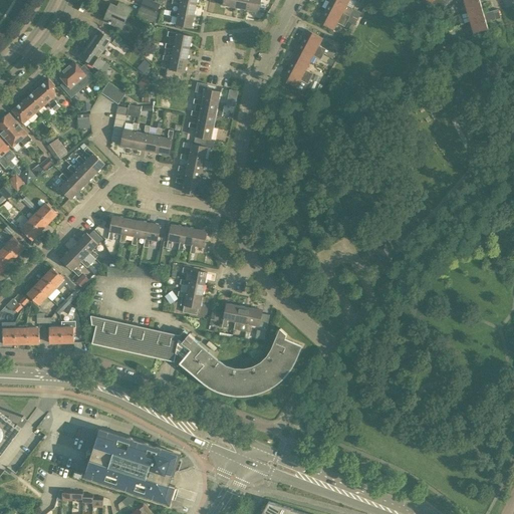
[(150,0),(143,0),(141,6),(157,12),(160,5),(160,6),(161,0),(156,0),(155,2),(150,0)]
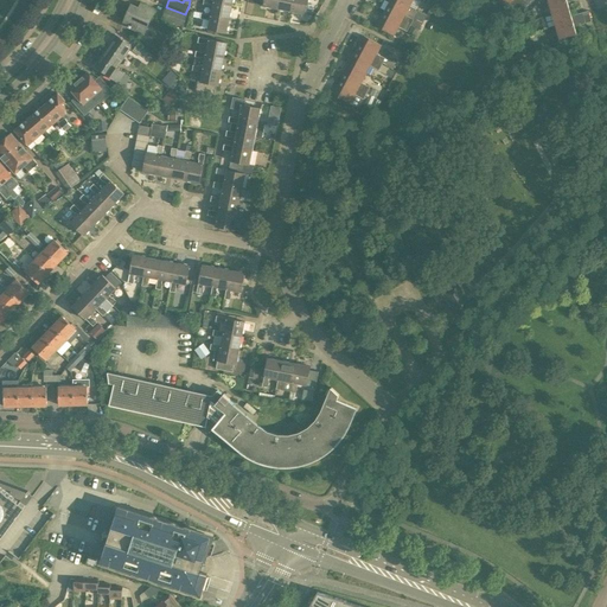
[(266,0),(264,7),(279,10),(280,0),(266,0)]
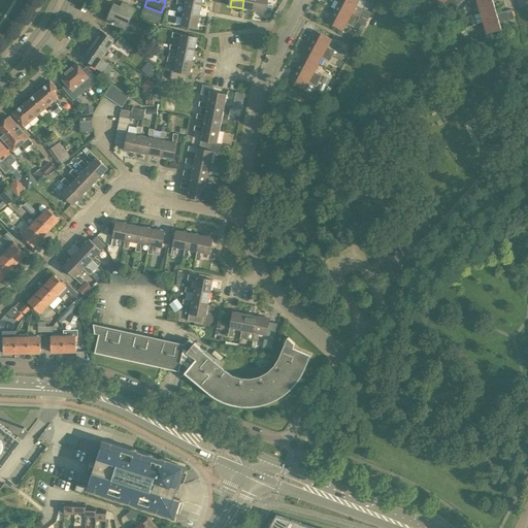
[(243,0),(242,8),(255,11),(257,0),(243,0)]
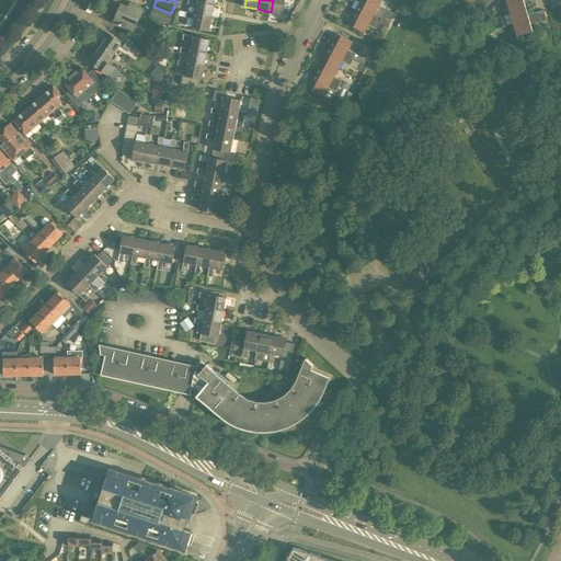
[(273,0),(271,12),(284,14),(286,0),(273,0)]
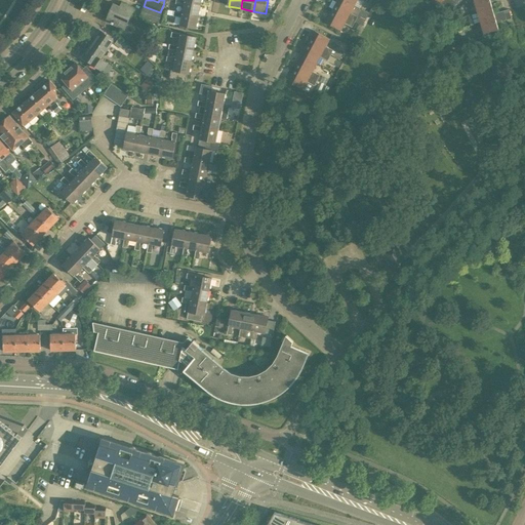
[(344,0),(337,0),(332,10),(355,22),(358,16),(362,9),(354,5),(344,0)]
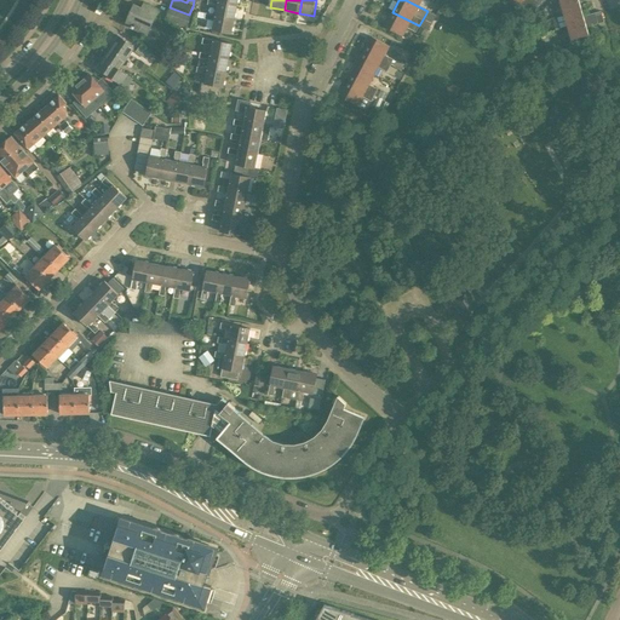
[(532,11),(539,0),(523,0),(522,4),(532,11)]
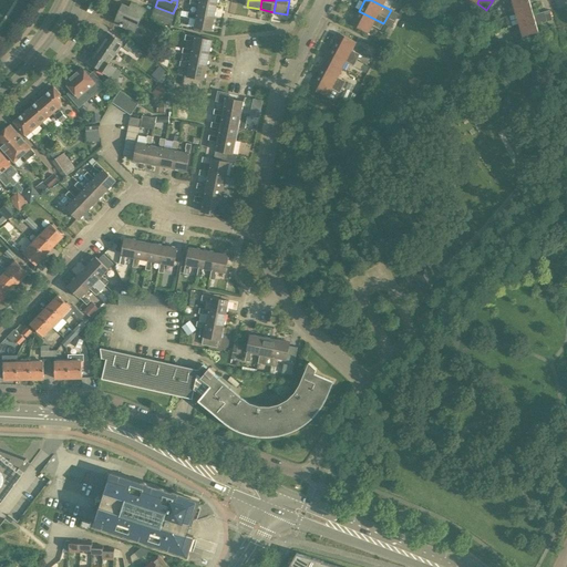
[(512,0),(523,37),(538,31),(528,0),(512,0)]
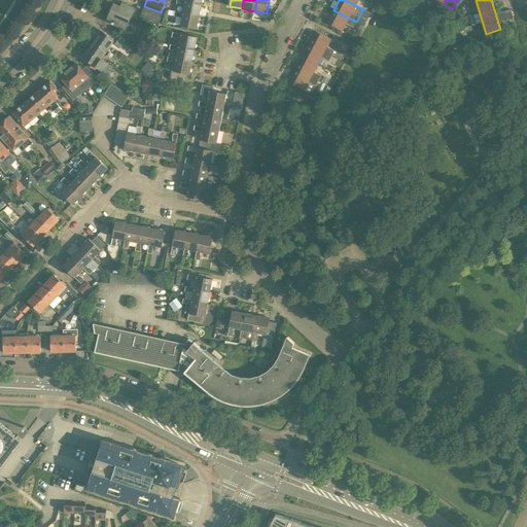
[(178,5),(185,7),(184,14),(201,18),(203,5),(186,2),(179,1),(178,5)]
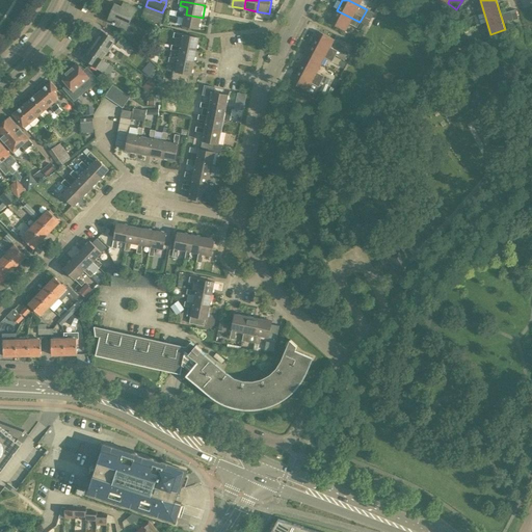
[(122,7),(114,4),(107,22),(126,30),(135,8),(123,3),(122,7)]
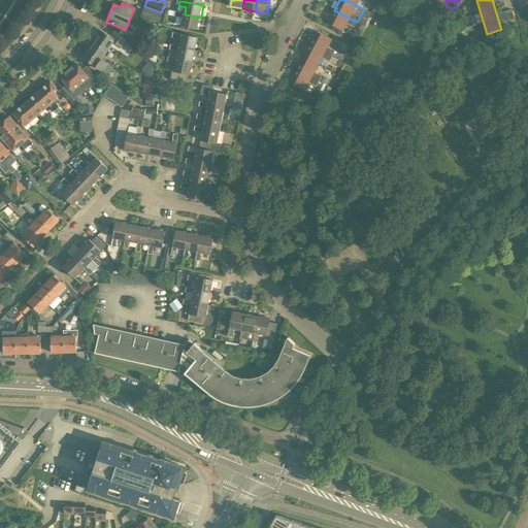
[(157,23),(161,12),(144,6),(140,17),(157,23)]
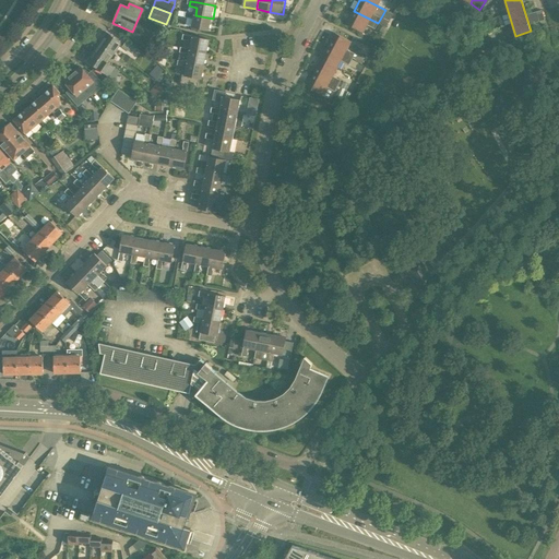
[(534,23),(545,20),(542,10),(531,13),(534,23)]
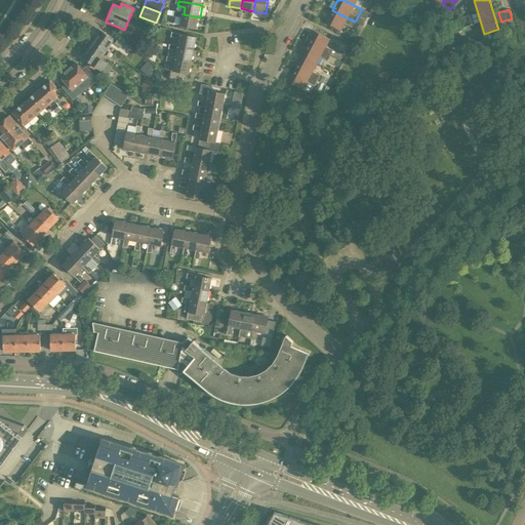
[(353,28),(355,22),(332,10),(326,23),(340,31),(345,24),(353,28)]
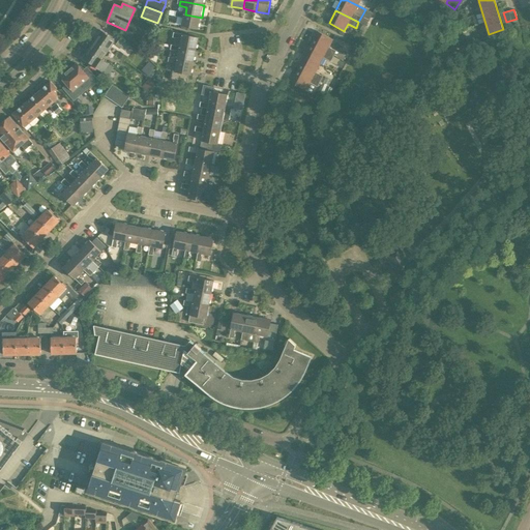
[(200,30),(202,18),(185,15),(177,12),(176,18),(184,20),(183,27),(200,30)]
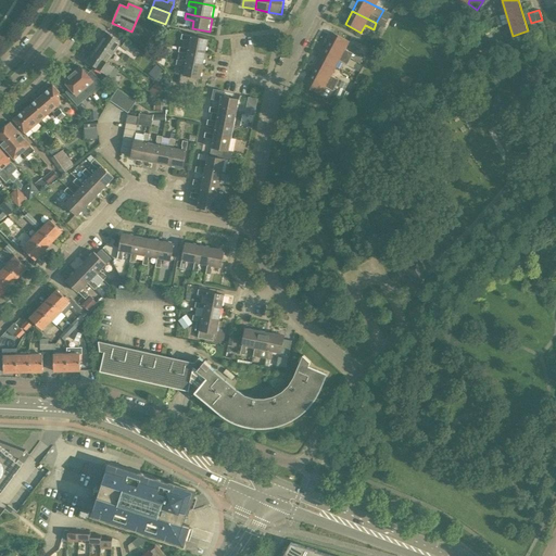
[(379,17),(376,23),(383,27),(387,22),(379,17)]
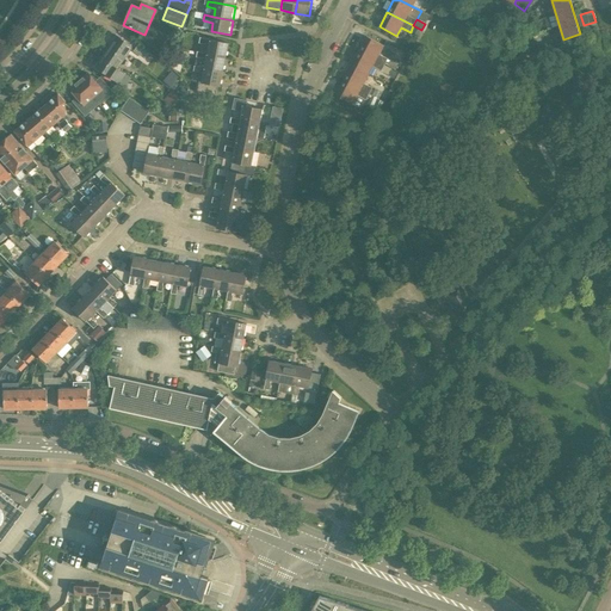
[(411,34),(418,37),(421,31),(414,28),(411,34)]
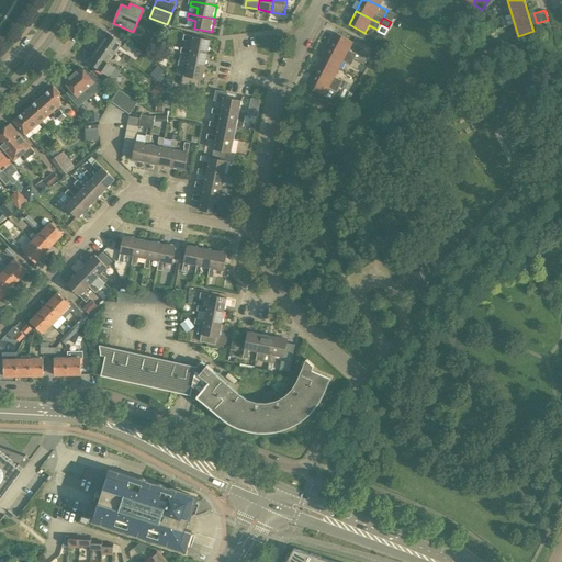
[(121,42),(108,33),(100,44),(114,54),(121,58),(124,54),(117,49),(121,43),(121,42)]
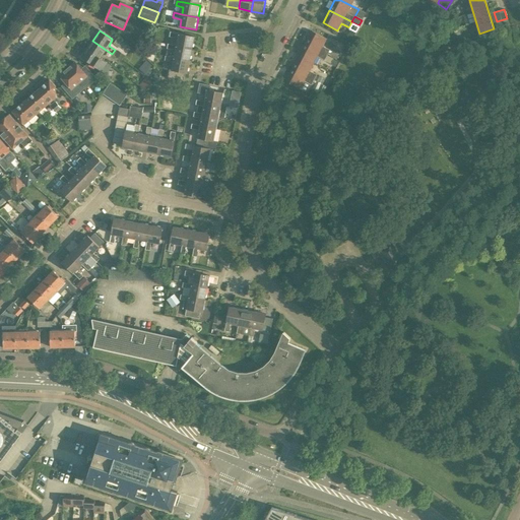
[(312,30),(305,43),(327,55),(330,50),(323,46),(327,38),(312,30)]
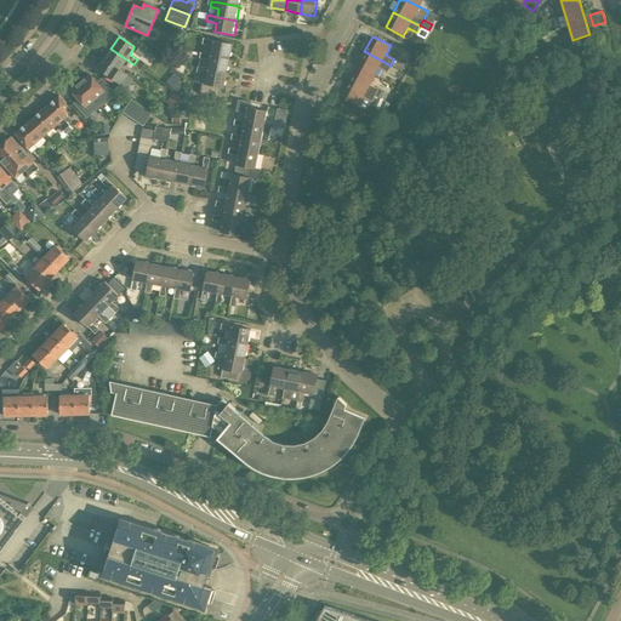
[(204,45),(212,46),(211,56),(231,60),(234,45),(205,40),(204,45)]
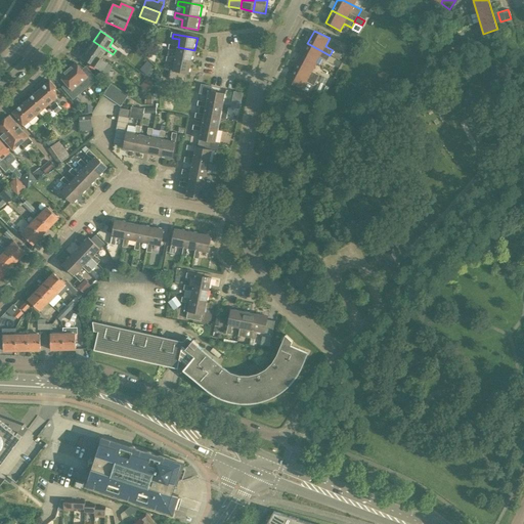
[(119,38),(115,44),(124,50),(127,45),(119,38)]
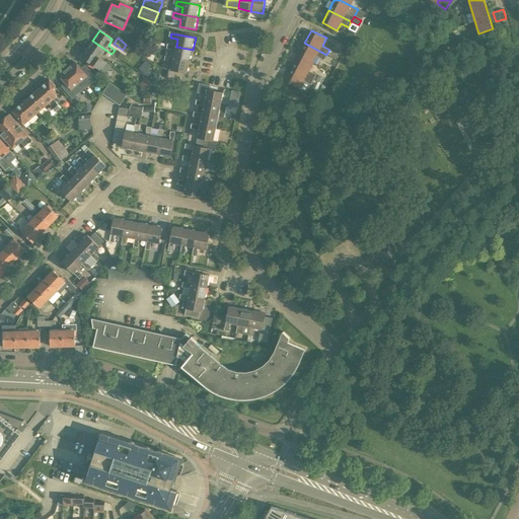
[(146,53),(153,55),(157,42),(151,40),(146,53)]
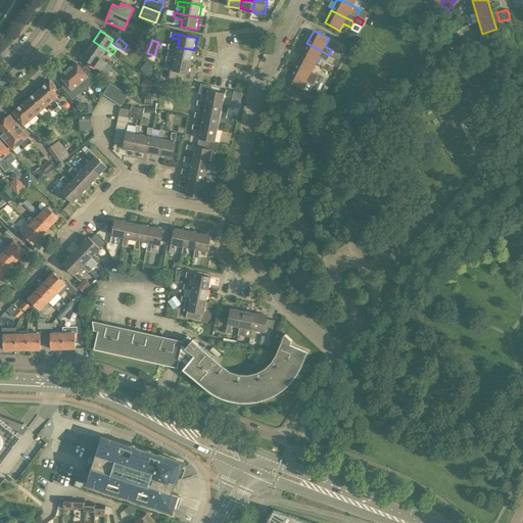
[(93,41),(88,49),(100,58),(106,50),(93,41)]
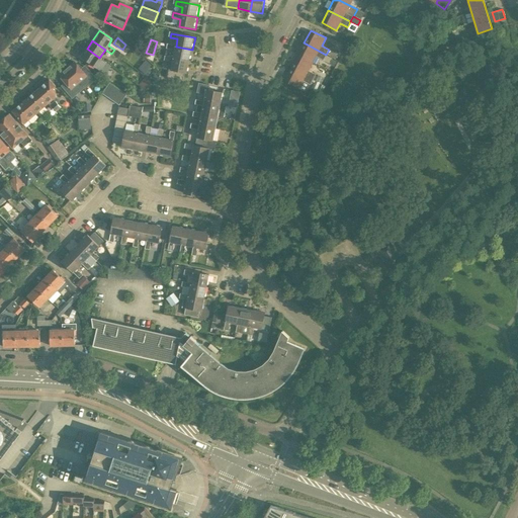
[(326,55),(304,42),(297,56),(313,63),(316,56),(323,60),(326,55)]
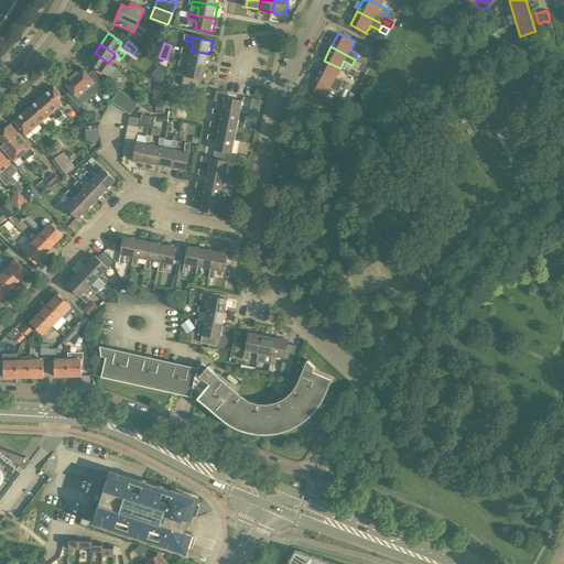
[(183,54),(191,55),(190,64),(207,67),(209,54),(192,51),(184,49),(183,54)]
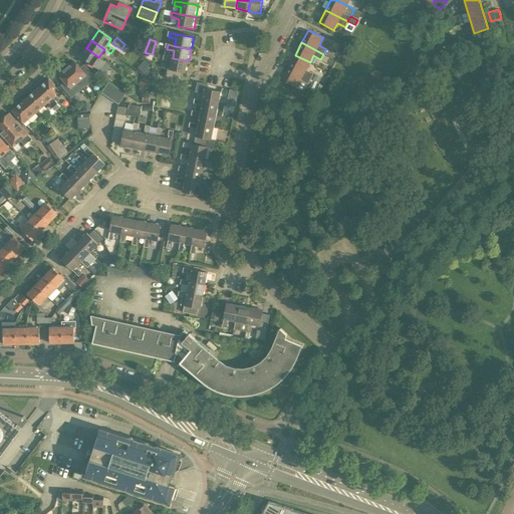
[(105,62),(98,57),(86,48),(80,56),(99,70),(105,62)]
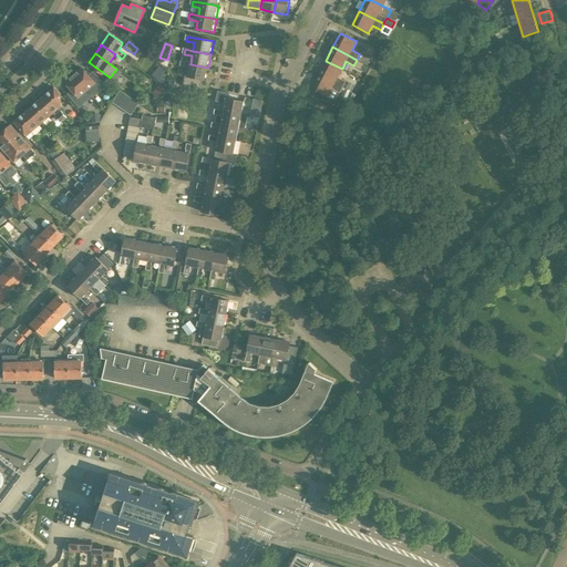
[(129,54),(125,60),(132,65),(135,60),(129,54)]
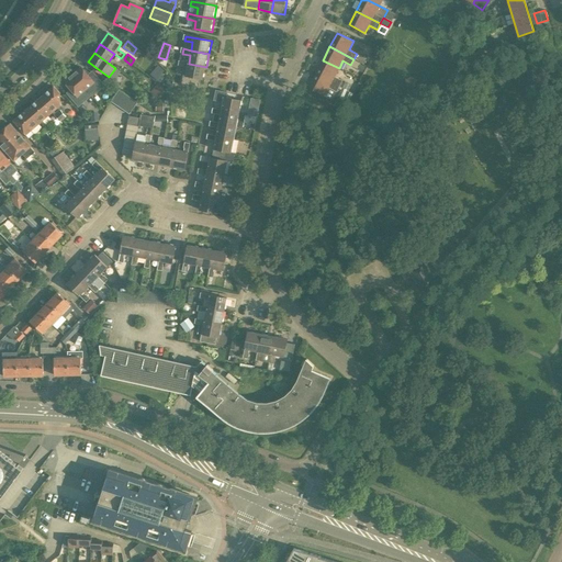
[(339,68),(323,60),(315,74),(340,87),(343,80),(335,76),(339,68)]
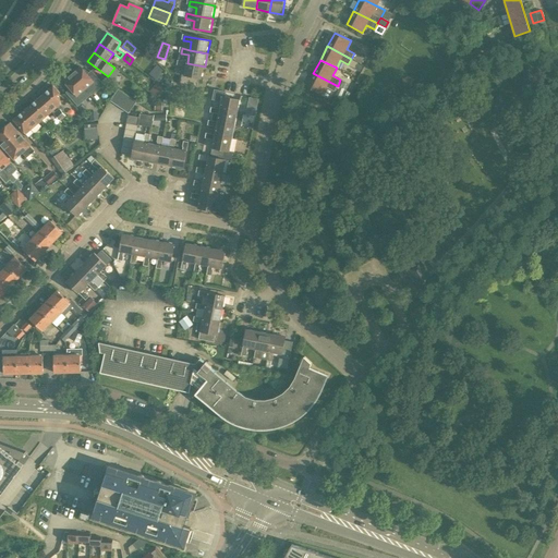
[(203,80),(205,67),(187,63),(179,61),(179,67),(186,68),(185,75),(183,75),(181,85),(198,88),(201,79),(203,80)]
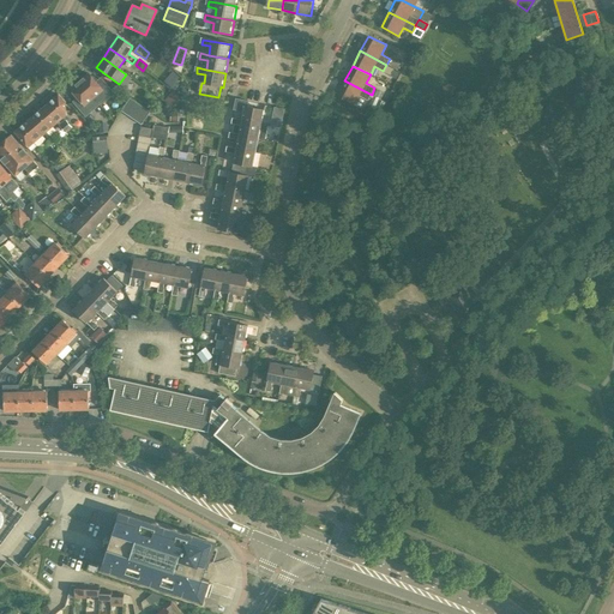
[(82,74),(78,79),(98,104),(113,92),(101,78),(100,79),(101,80),(97,83),(89,73),(85,76),(82,74)]
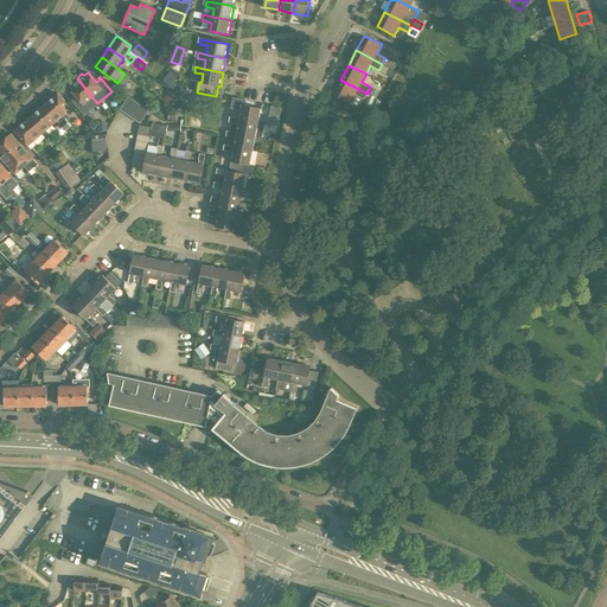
[(84,114),(97,103),(77,78),(72,82),(72,85),(69,88),(78,97),(74,101),(74,100),(72,101),(84,114)]
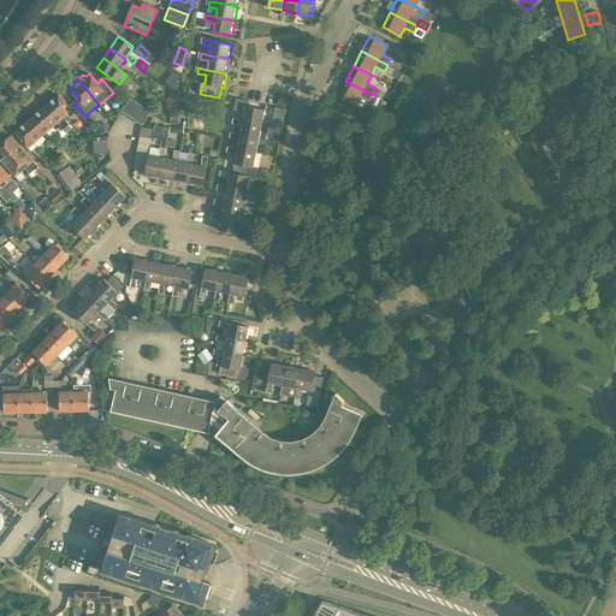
[(369,101),(373,95),(345,81),(338,95),(356,105),(360,96),(369,101)]
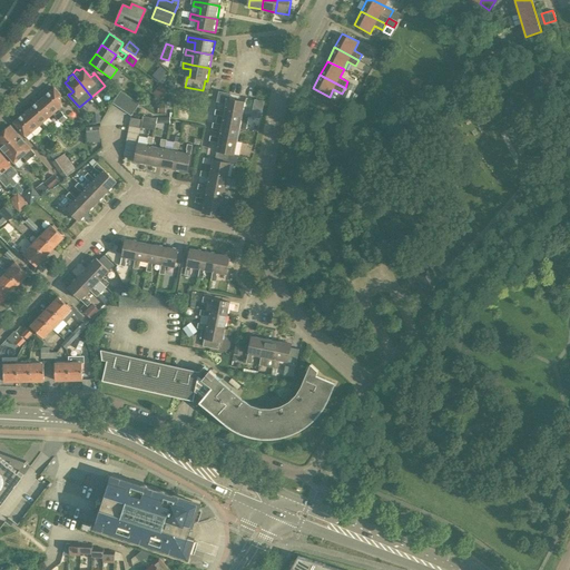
[(55,87),(40,99),(53,114),(61,107),(61,95),(55,87)]
